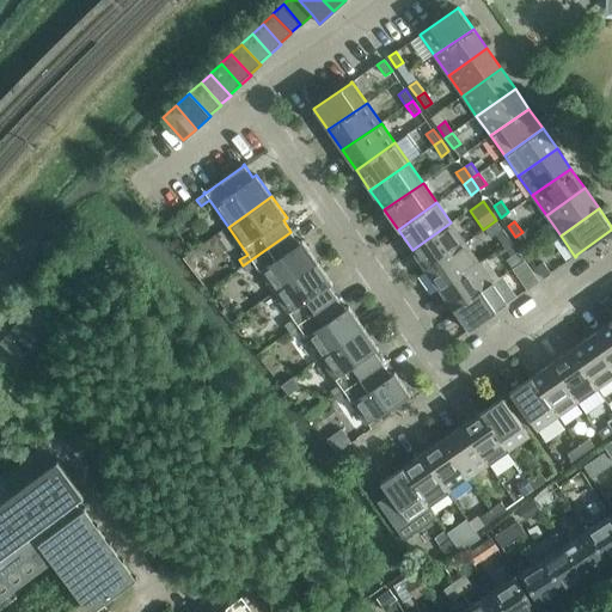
[(412,250),(426,269),(465,243),(451,222),(412,250)]
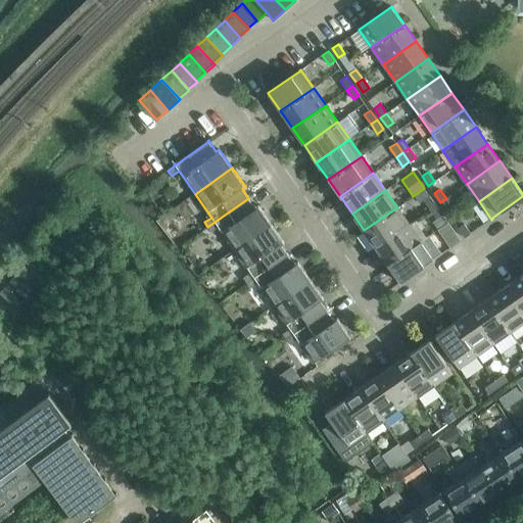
[(424,200),(430,209),(436,205),(430,196),(424,200)]
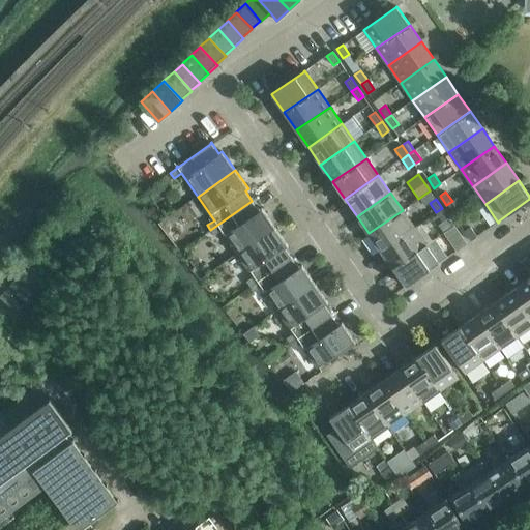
[(222,230),(237,254),(275,227),(262,208),(259,210),(252,201),(210,230),(214,235),(222,230)]
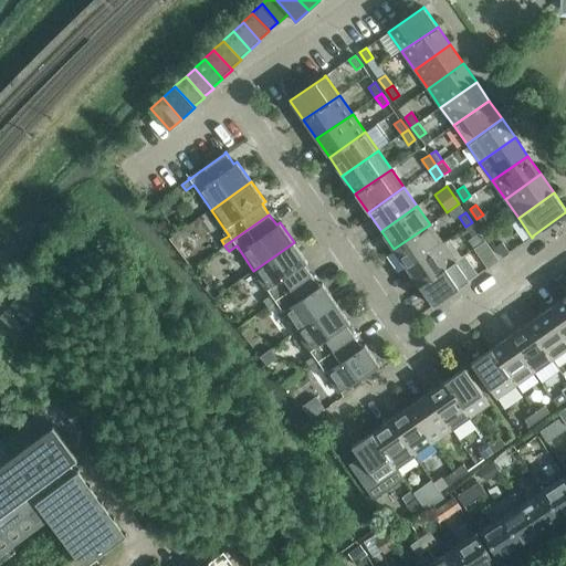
[(483,215),(477,219),(483,230),(490,224),(483,215)]
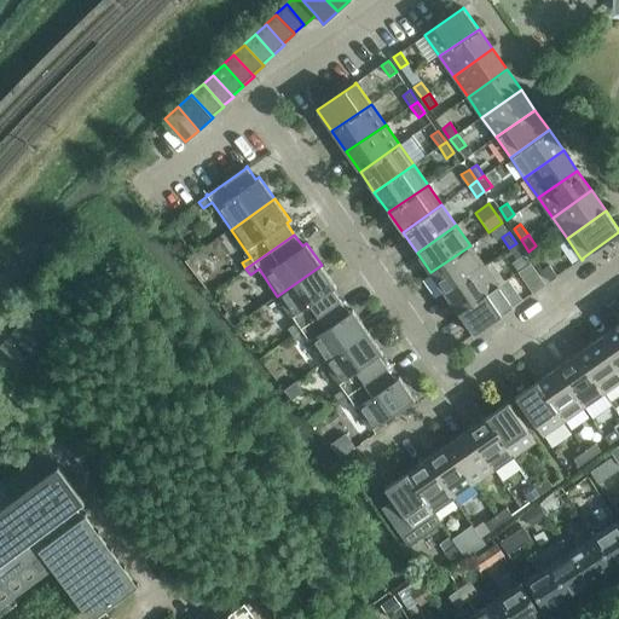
[(516,243),(509,248),(518,259),(524,254),(516,243)]
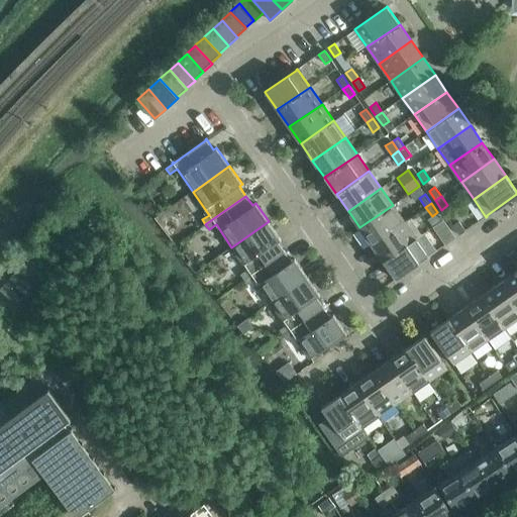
[(359,227),(372,244),(404,222),(393,205),(359,227)]
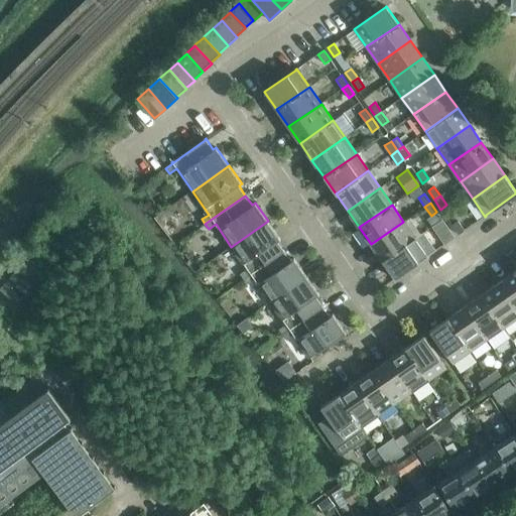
[(371,244),(383,261),(421,234),(409,218),(403,222),(371,244)]
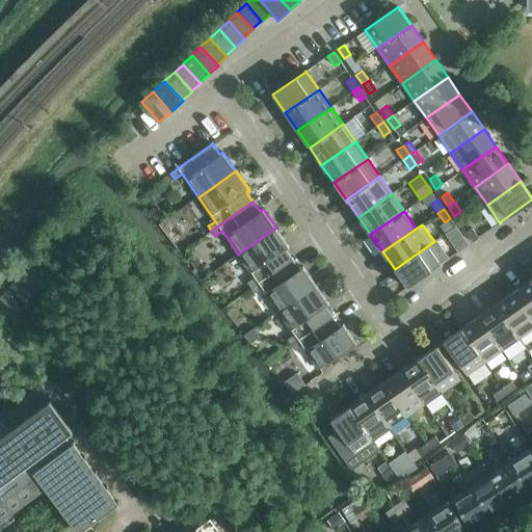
[(446,234),(458,251),(469,244),(456,227),(446,234)]
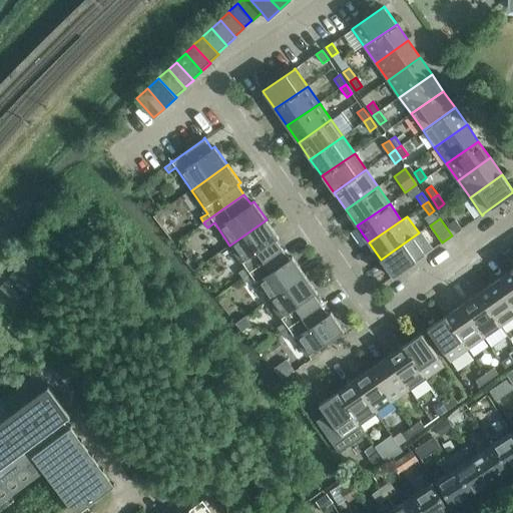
[(238,273),(242,278),(283,249),(276,239),(279,237),(267,219),(229,245),(245,268),(238,273)]
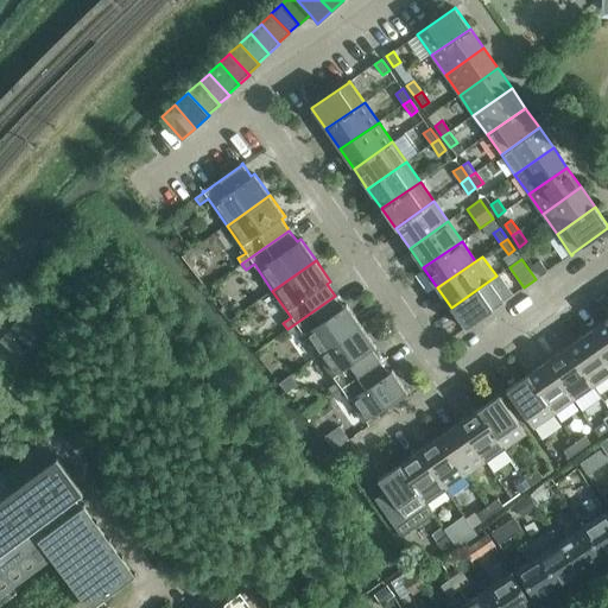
[(548,271),(539,260),(532,265),(540,276),(548,271)]
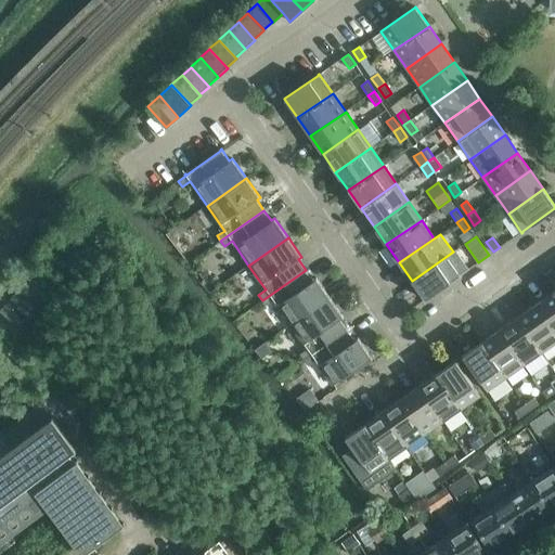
[(453,252),(412,281),(425,300),(426,299),(459,275),(460,276),(461,275),(460,275),(468,269),(455,249),(453,252)]
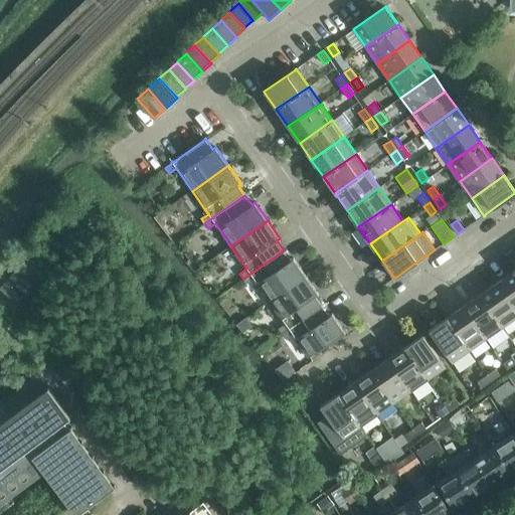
[(253,279),(270,302),(306,276),(293,258),(290,260),(284,250),(243,279),(246,284),(253,279)]
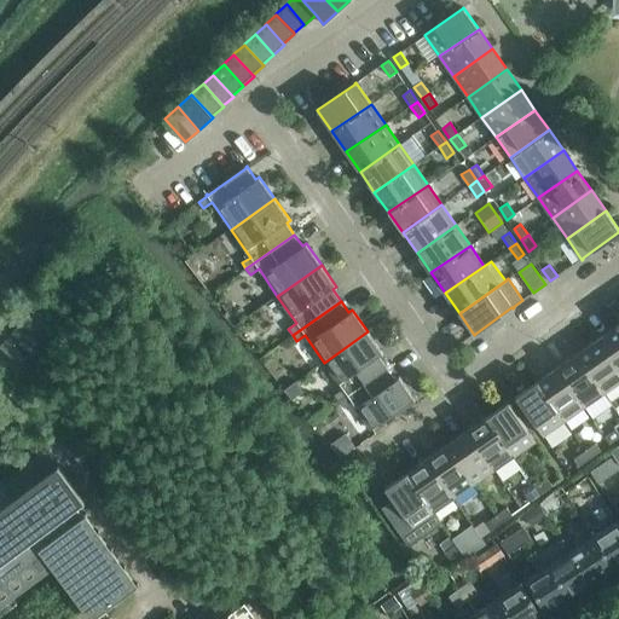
[(618,327),(618,325),(597,340),(618,370),(618,327)]
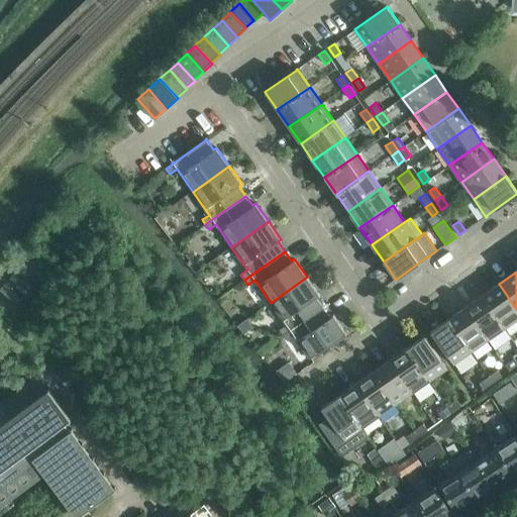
[(280,330),(283,335),(323,307),(317,297),(320,295),(307,277),(271,303),(287,325),(280,330)]
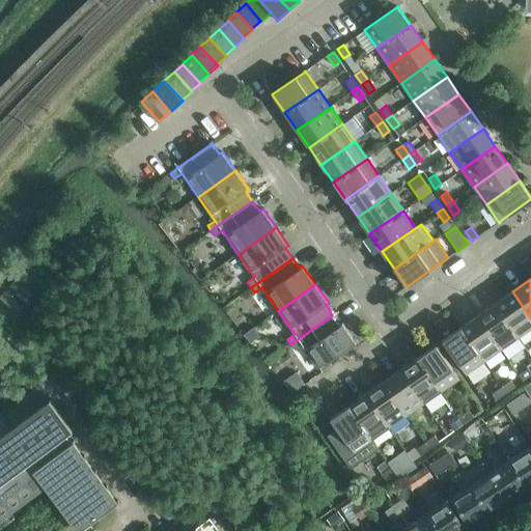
[(530,317),(512,291),(495,304),(519,337),(530,328),(530,317)]
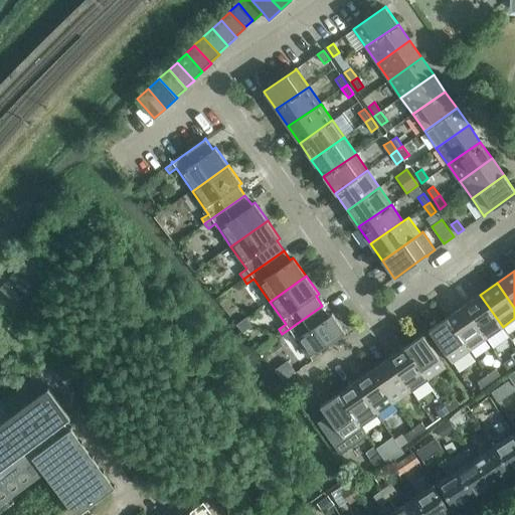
[(480,295),(464,306),(486,339),(503,327),(480,295)]
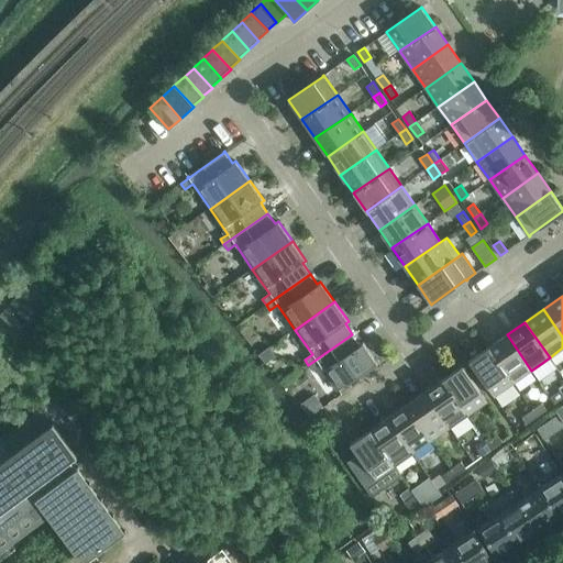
[(352,334),(308,365),(312,371),(320,365),(338,390),(339,390),(339,389),(376,363),(376,364),(377,363),(363,342),(360,344),(352,334)]
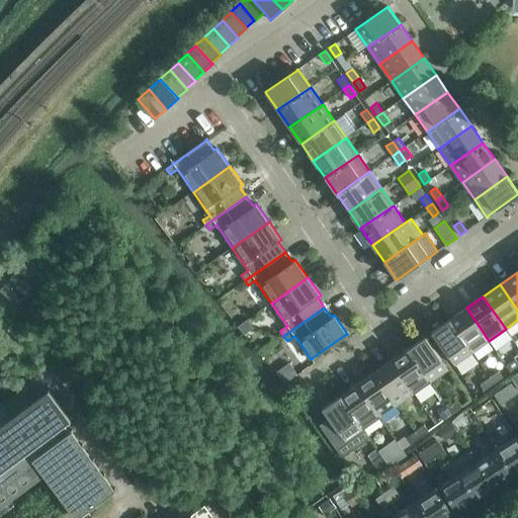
[(466,308),(449,320),(472,352),(489,341),(466,308)]
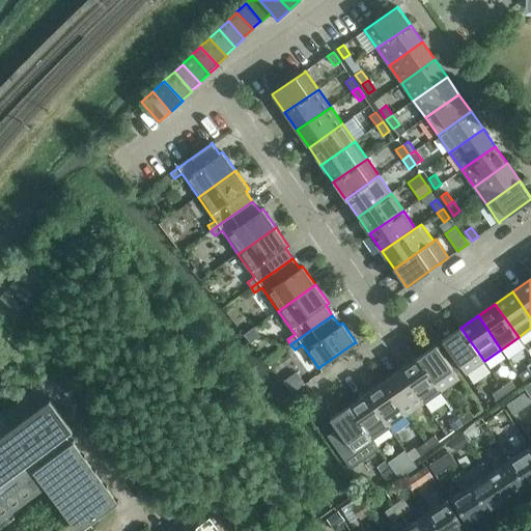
[(484,361),(460,328),(442,340),(443,341),(465,372),(465,373),(466,374),(484,361)]
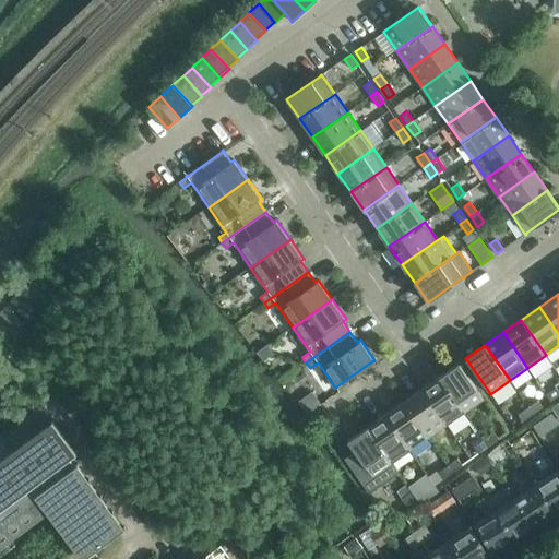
[(460,363),(440,377),(465,412),(484,399),(484,397),(483,397),(460,364),(460,363)]
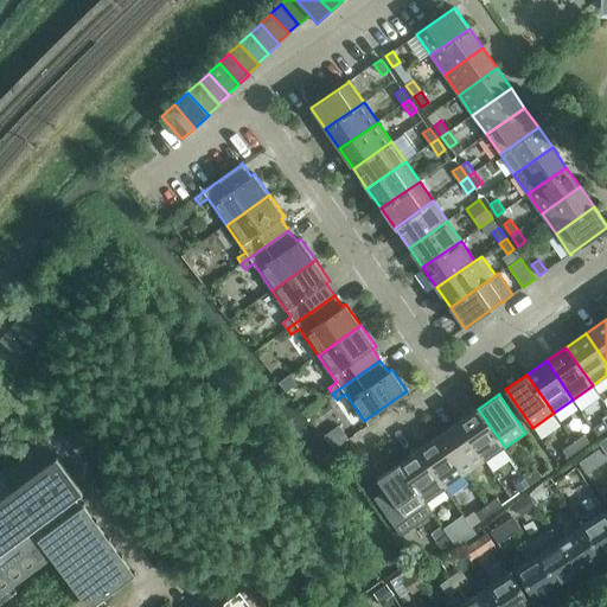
[(478,409),(458,422),(485,461),(505,447),(478,409)]
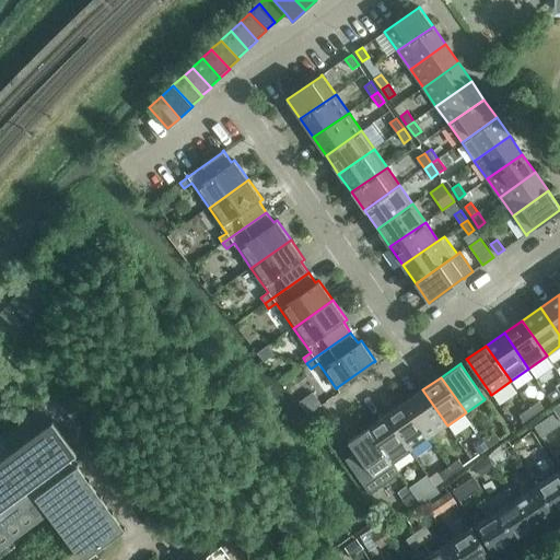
[(547,395),(551,401),(559,395),(559,392),(557,388),(547,395)]
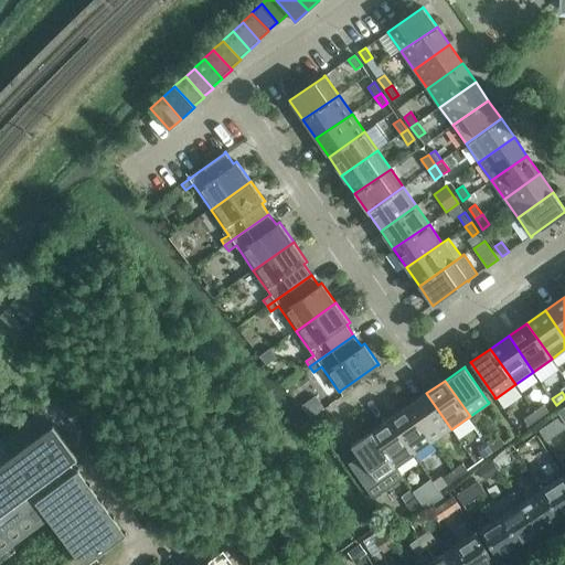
[(426,393),(407,406),(433,441),(451,429),(426,393)]
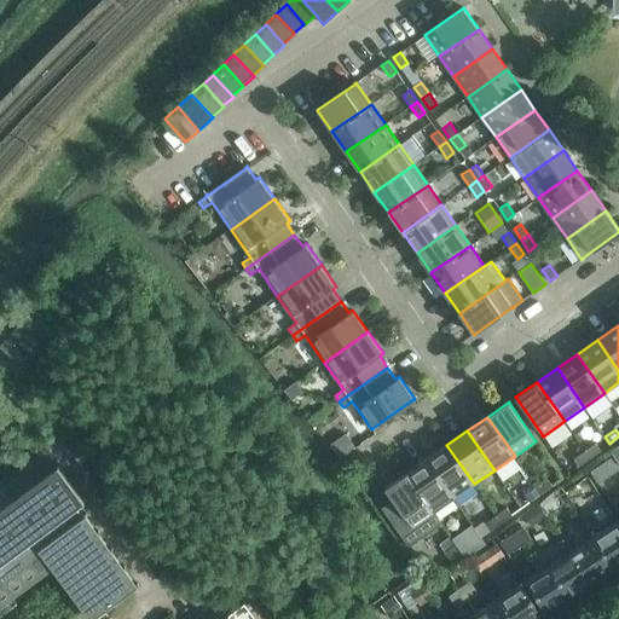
[(596,444),(585,451),(590,458),(601,450),(596,444)]
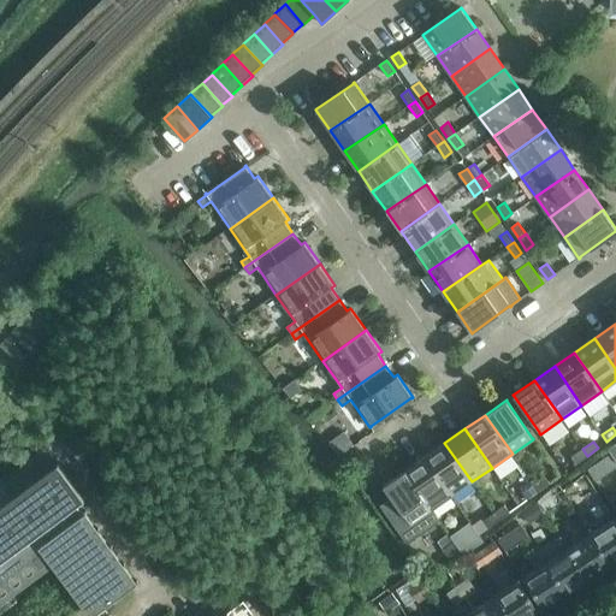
[(444,443),(425,457),(451,496),(472,481),(444,443)]
